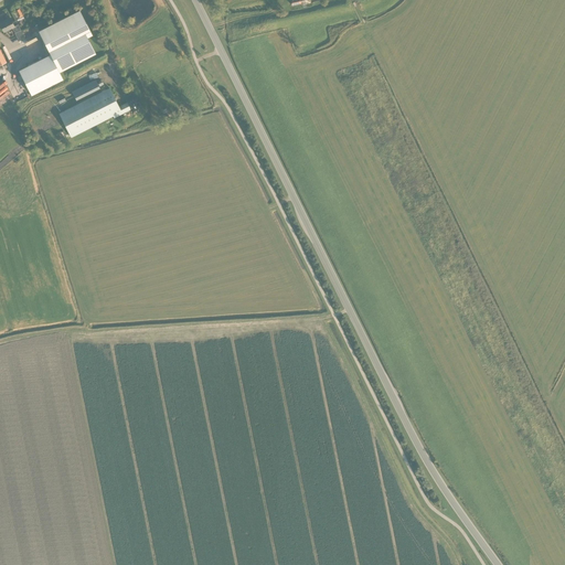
[(14,13),(17,19),(18,21),(24,19),(19,9),(16,11),(17,12),(14,13)]
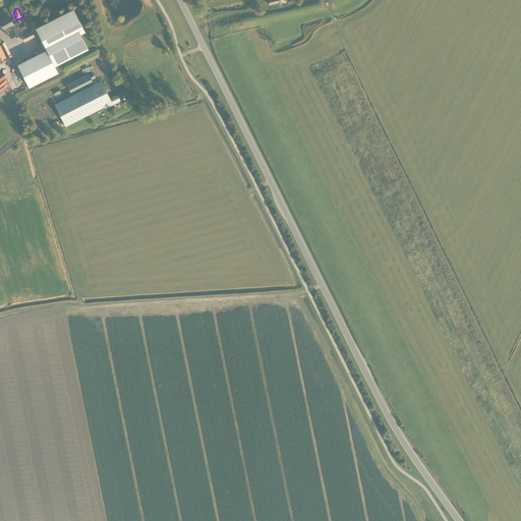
[(36,29),(47,50),(17,64),(29,88),(58,72),(55,66),(89,49),(80,34),(85,32),(73,9),(36,29)]
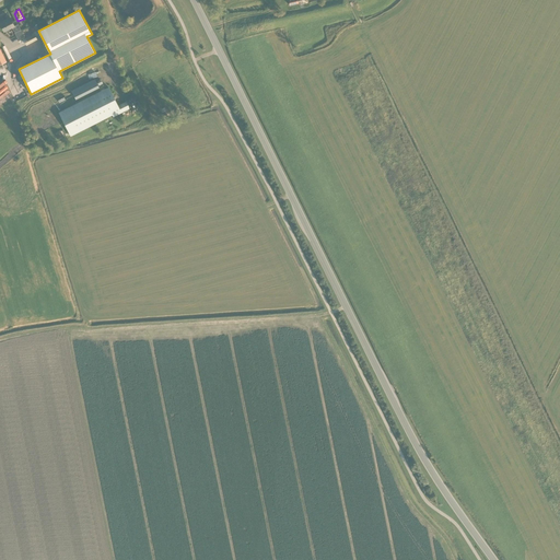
[(7,20),(0,23),(3,32),(12,27),(14,31),(18,30),(15,25),(14,26),(10,18),(7,20)]
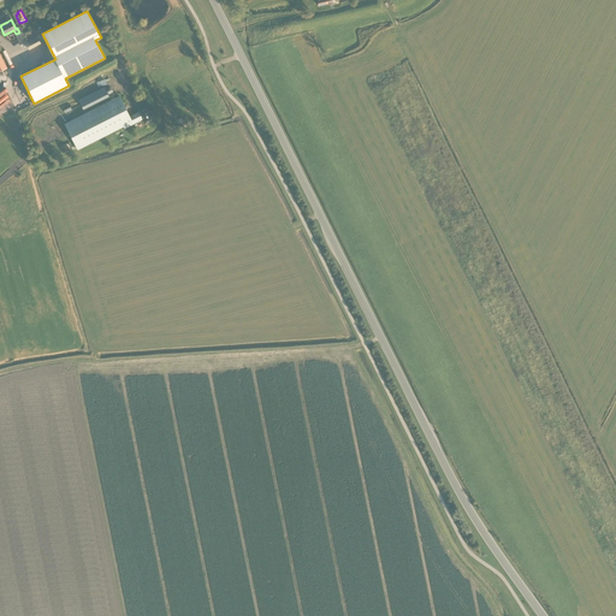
[(27,41),(23,33),(16,36),(21,45),(27,41)]
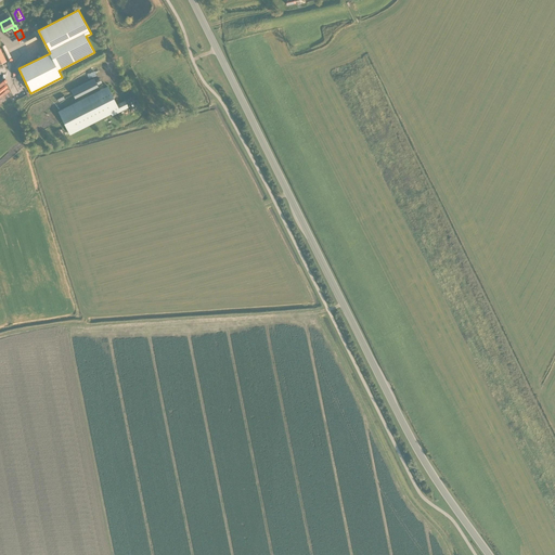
[(93,78),(71,90),(75,99),(98,87),(93,78)]
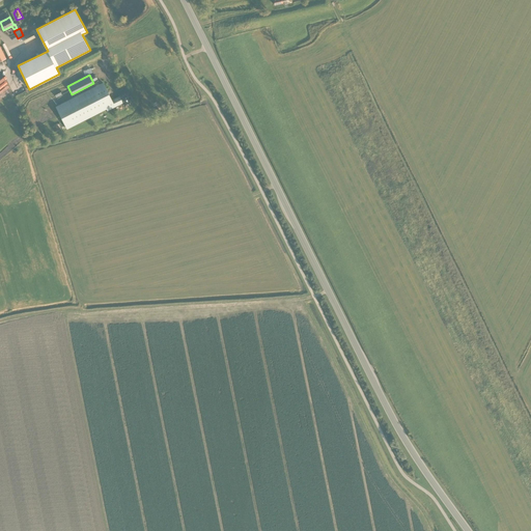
[(120,95),(112,100),(103,83),(56,107),(66,129),(107,109),(107,110),(123,103),(126,107),(134,103),(131,98),(132,98),(130,95),(128,90),(119,94),(120,95)]
